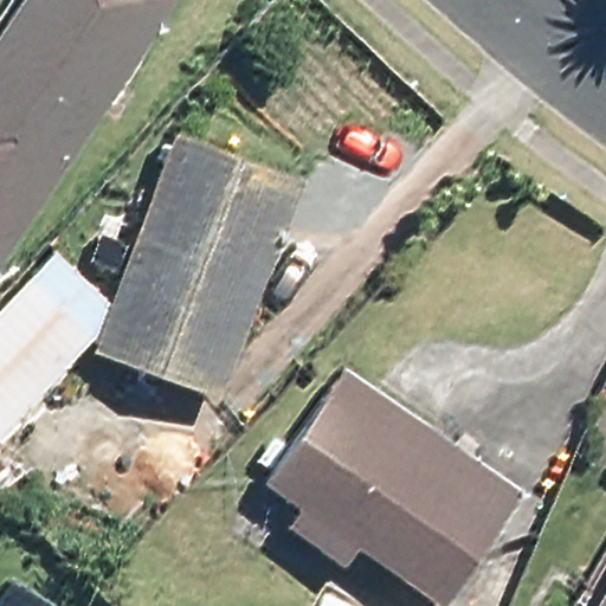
[(30,0),(0,45),(0,252),(169,0),(30,0)]
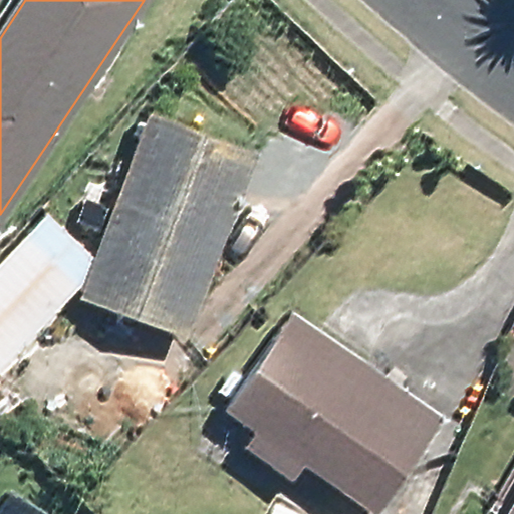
[(78,299),(181,336),(248,152),(146,114),(78,299)]
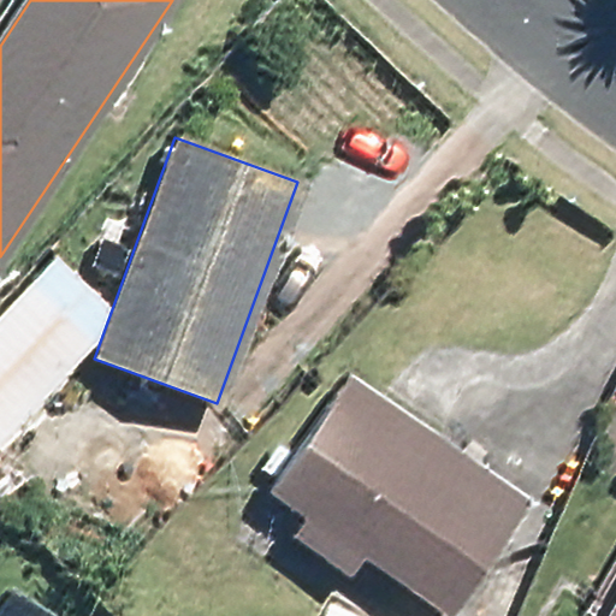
[(0,317),(0,434),(84,347),(25,291),(0,317)]
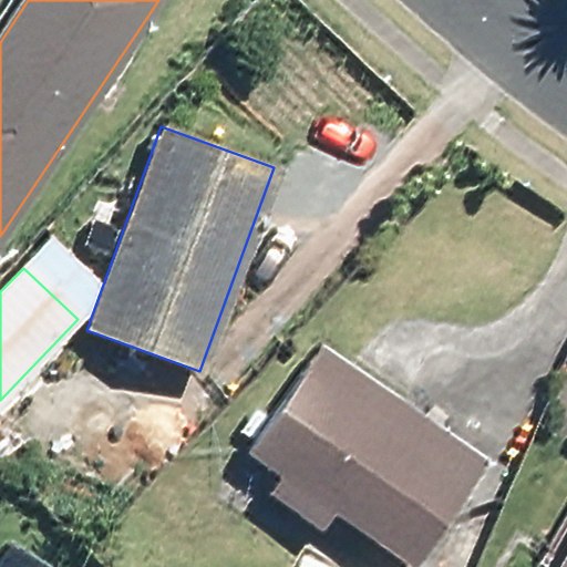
[(425,566),(493,449),(332,358),(265,476),(423,566),(425,566)]
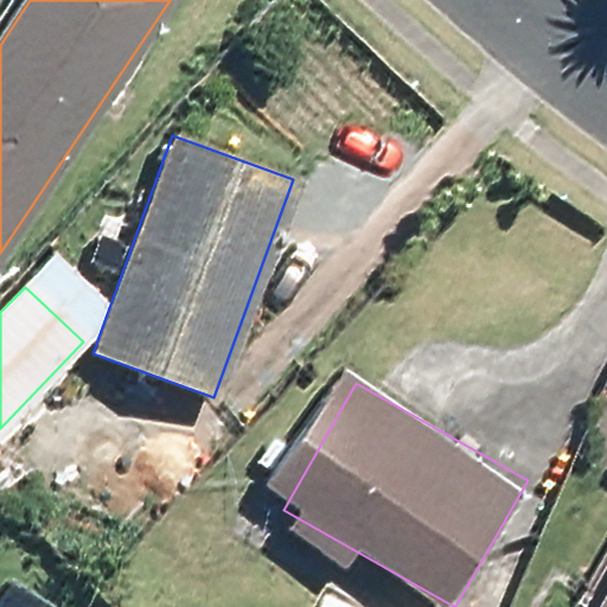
[(606,606),(606,557),(575,606),(606,606)]
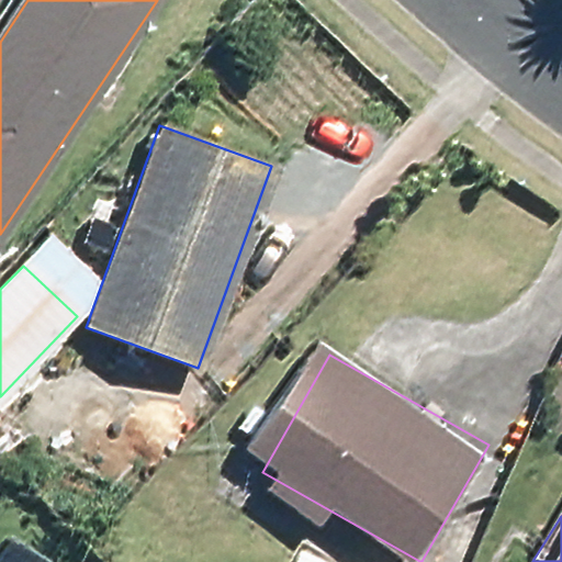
All buildings are outlined.
